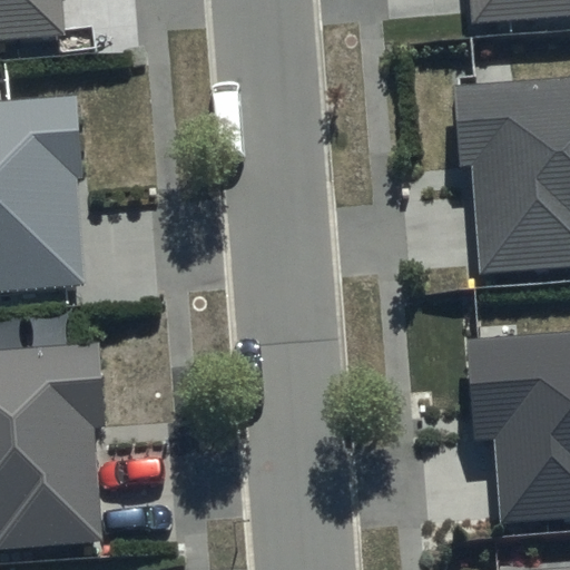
[(0,0),(0,38),(59,35),(57,0),(0,0)]
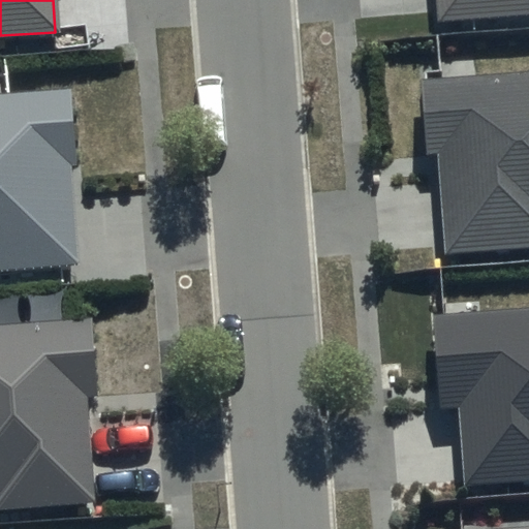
[(528,0),(434,0),(436,24),(528,17),(528,0)]
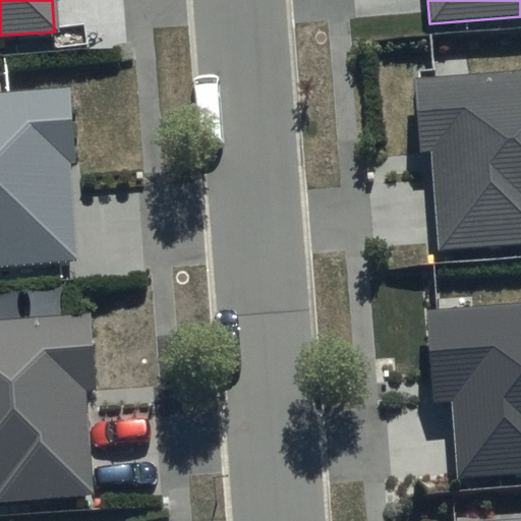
[(520,72),(414,79),(419,153),(435,152),(442,251),(520,245),(520,72)]
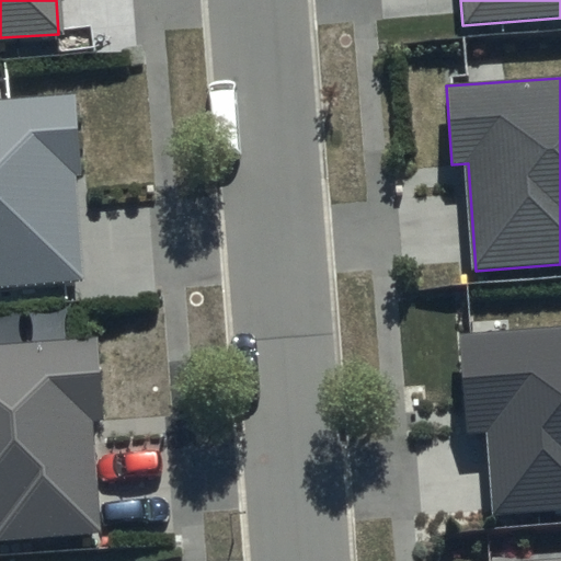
[(73,95),(0,101),(0,286),(81,281),(73,178),(80,176),(73,95)]
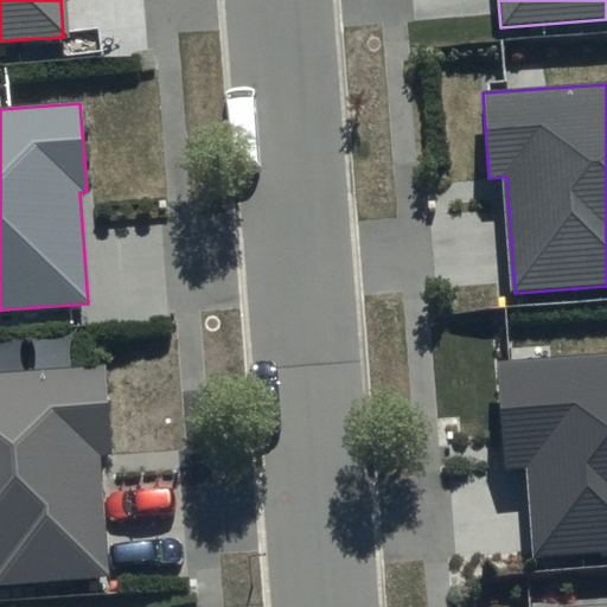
[(606,359),(498,368),(504,470),(528,467),(534,560),(606,555),(606,359)]
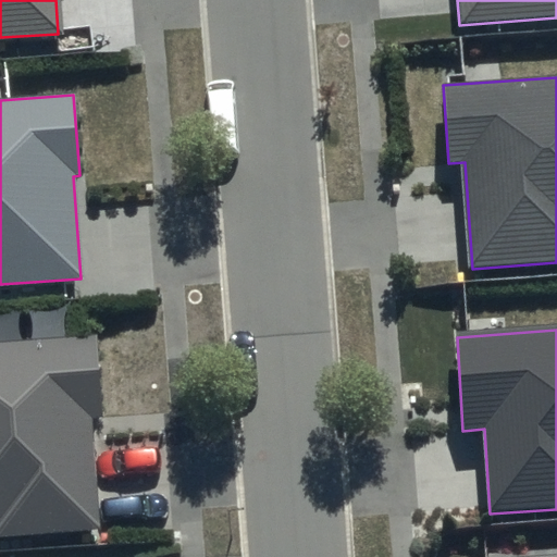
[(0,539),(100,532),(93,422),(104,421),(99,334),(0,341),(0,539)]
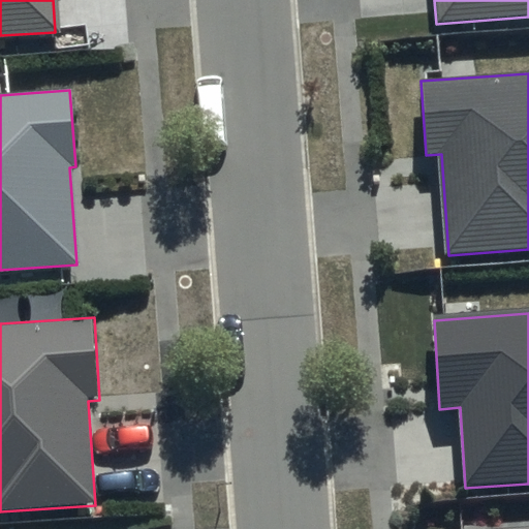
All buildings are outlined.
